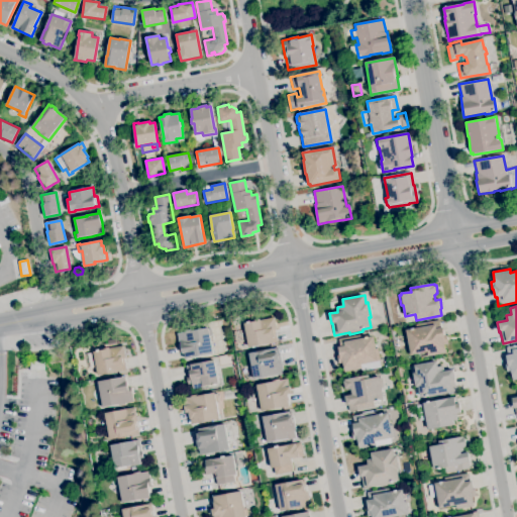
[(248,347),(244,323),(255,321),(254,320),(261,319),(261,320),(275,317),(277,329),(275,330),(278,342),(272,343),(272,342),(248,347)]
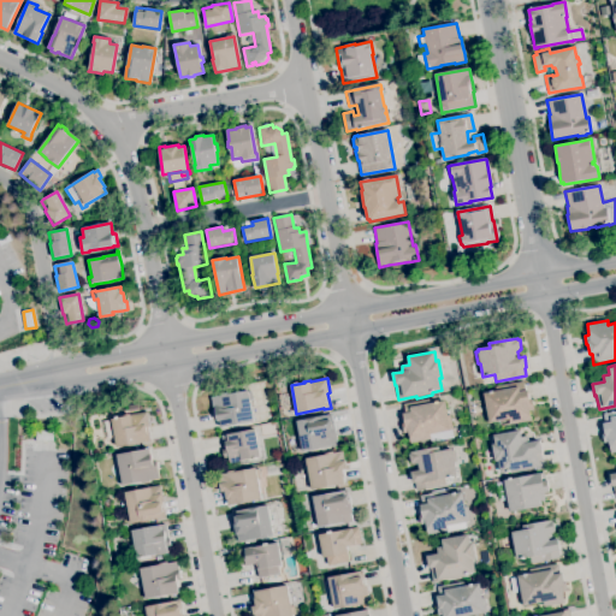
[(510,425),(510,420),(491,424),(491,422),(487,424),(484,408),(486,408),(484,394),(496,391),(495,386),(523,381),(525,390),(528,390),(529,401),(532,400),(533,409),(529,410),(531,421),(510,425)]
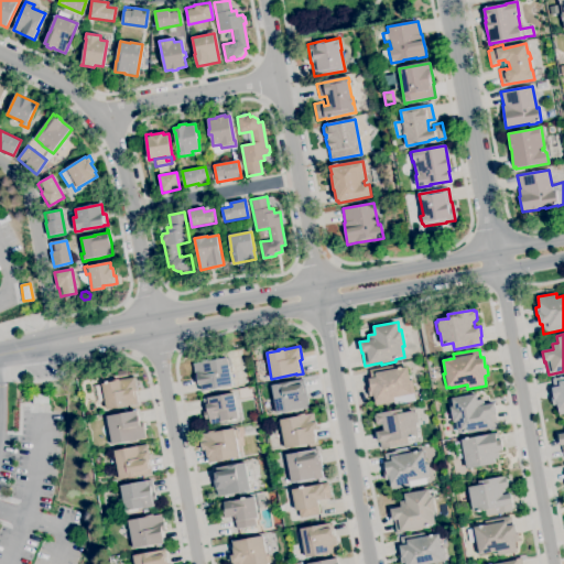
[(202,391),(201,386),(199,386),(197,373),(195,373),(194,365),(202,362),(202,361),(209,359),(209,361),(227,358),(227,359),(230,358),(231,366),(228,366),(232,386),(202,391)]
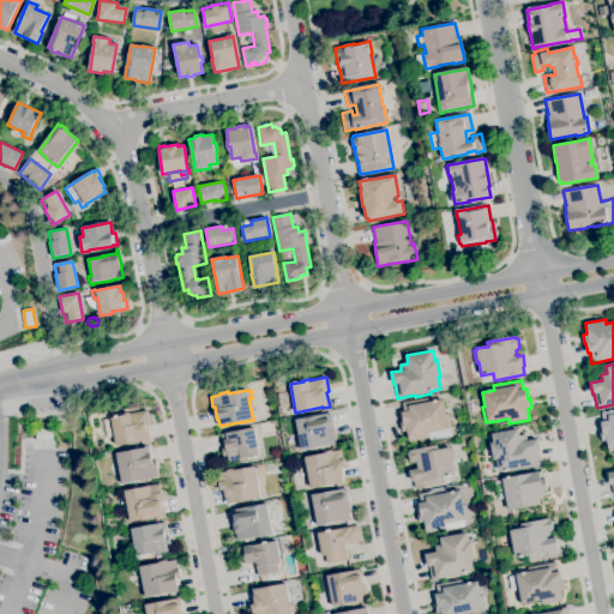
[(409,443),(408,432),(403,432),(401,422),(403,422),(402,413),(403,411),(402,403),(431,397),(432,402),(444,399),(446,414),(449,414),(451,428),(450,428),(452,437),(429,441),(428,439),(409,443)]
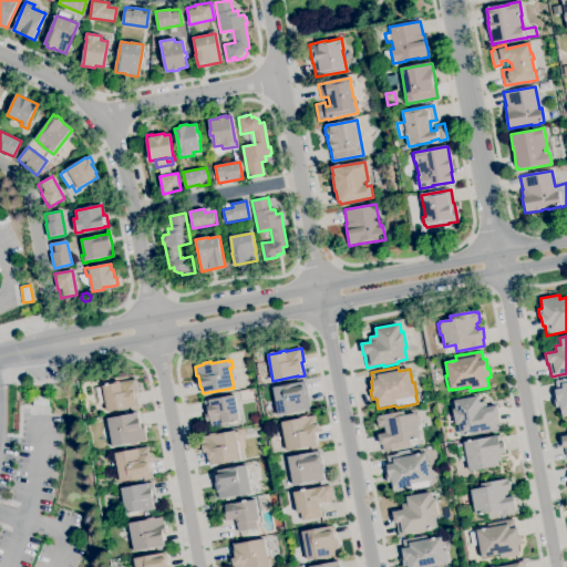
[(566,416),(563,418),(560,408),(556,409),(555,399),(557,399),(555,390),(557,389),(555,381),(566,378),(566,416)]
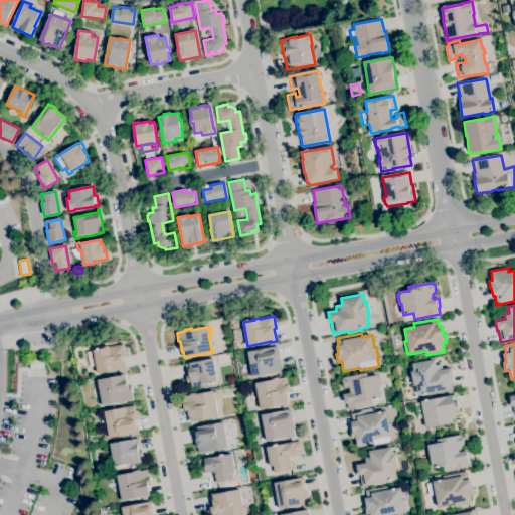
[(98,374),(94,351),(104,349),(103,347),(109,346),(110,347),(123,345),(125,357),(124,357),(127,369),(121,370),(98,374)]
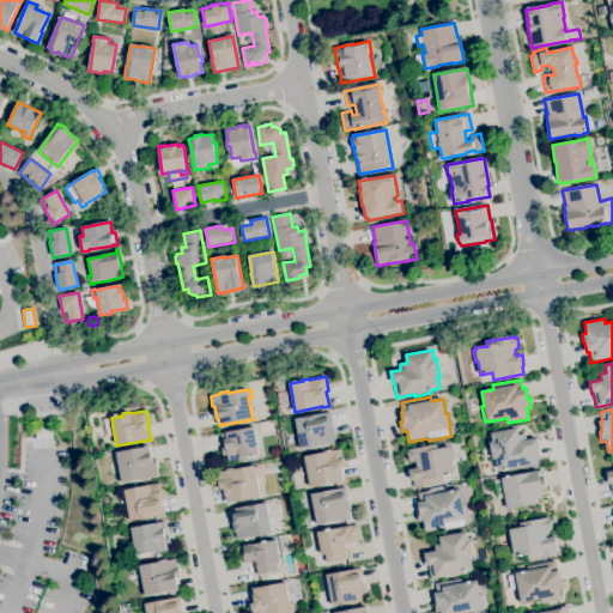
[(302,450),(296,419),(327,413),(327,418),(331,417),(331,419),(333,419),(335,435),(335,436),(337,443),(302,450)]
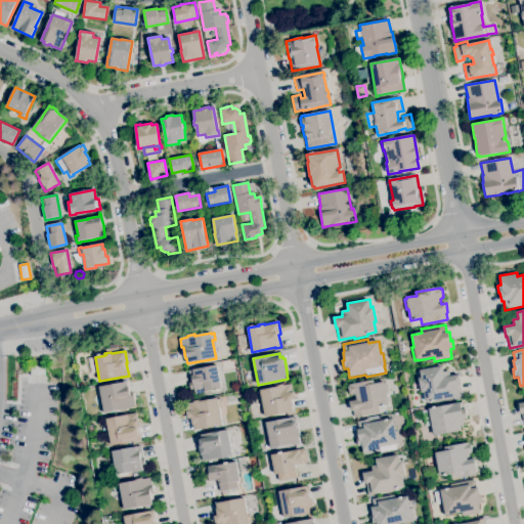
[(195,394),(194,389),(190,390),(189,383),(190,383),(188,370),(192,370),(192,369),(217,365),(221,389),(205,392),(195,394)]
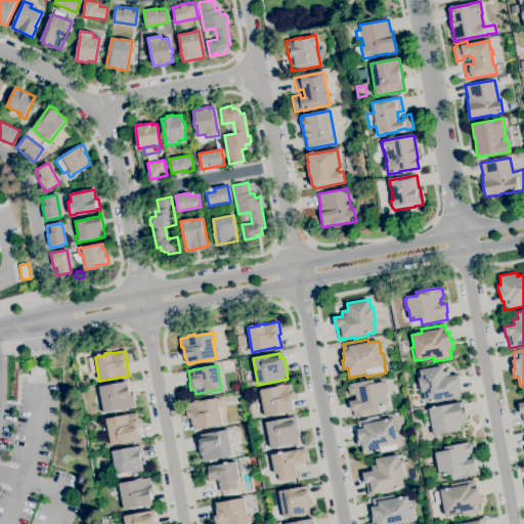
[(31,376),(31,366),(45,366),(45,376),(31,376)]
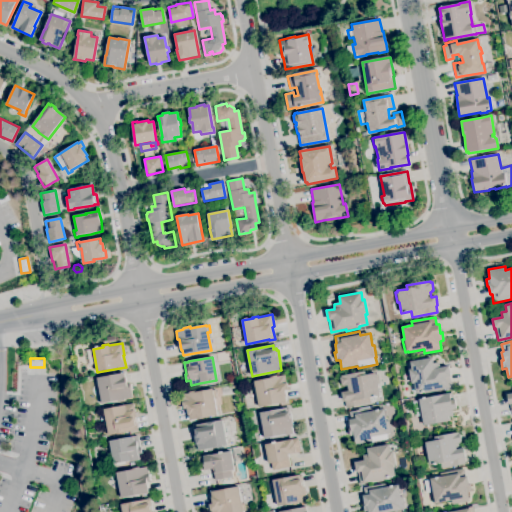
[(406,395),(404,383),(406,383),(405,382),(405,381),(404,381),(403,380),(403,379),(402,379),(402,378),(402,375),(402,374),(403,374),(403,373),(404,372),(410,371),(410,370),(413,369),(411,362),(432,358),(433,364),(438,363),(439,368),(448,367),(450,376),(449,376),(451,388),(438,390),(438,391),(424,393),(424,392),(416,393),(416,394),(406,395)]
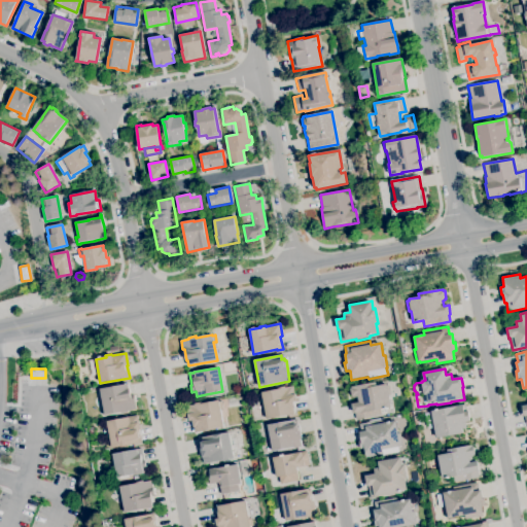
[(356,419),(354,412),(353,412),(351,402),(357,401),(356,396),(353,397),(353,396),(352,396),(350,388),(351,388),(351,387),(376,382),(377,386),(386,384),(387,386),(389,385),(390,395),(388,395),(391,407),(385,408),(386,414),(381,415),(381,414),(356,419)]
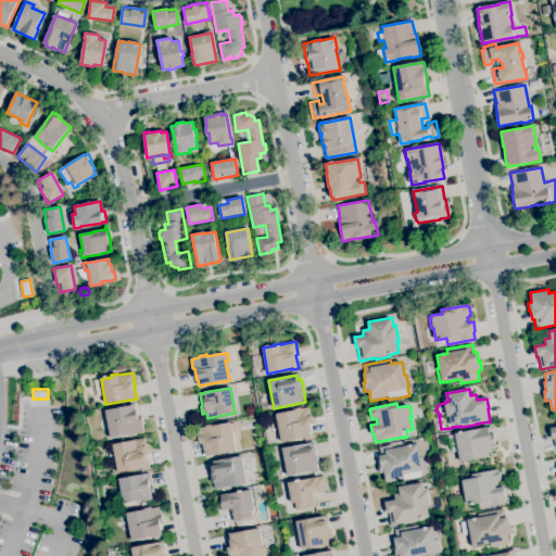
[(111,438),(111,437),(108,438),(106,430),(109,429),(105,411),(135,405),(136,411),(137,411),(138,417),(141,417),(143,425),(142,425),(143,431),(135,433),(135,434),(127,436),(127,434),(111,438)]
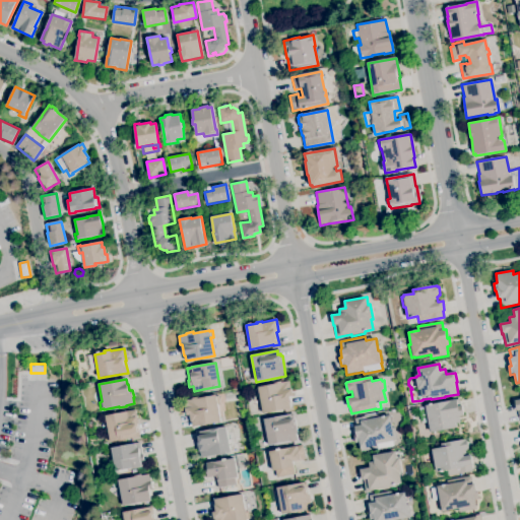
[(263,413),(260,396),(257,396),(256,389),(258,388),(258,387),(274,384),(274,383),(281,381),(282,383),(285,382),(289,381),(290,388),(291,388),(294,396),(290,396),(291,403),(290,403),(291,408),(263,413)]
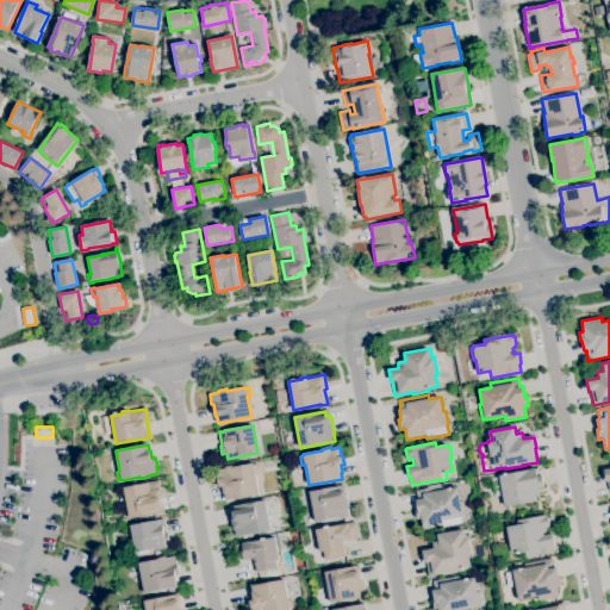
[(226,500),(225,493),(224,495),(223,487),(218,487),(217,479),(218,479),(217,470),(225,468),(225,467),(234,466),(234,467),(254,464),(254,465),(256,465),(259,473),(255,473),(260,495),(226,500)]
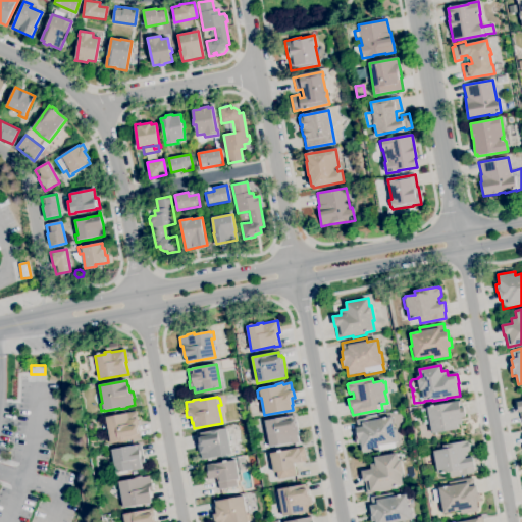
[(432,433),(427,407),(458,401),(460,408),(464,407),(465,417),(461,418),(462,424),(458,425),(458,428),(432,433)]
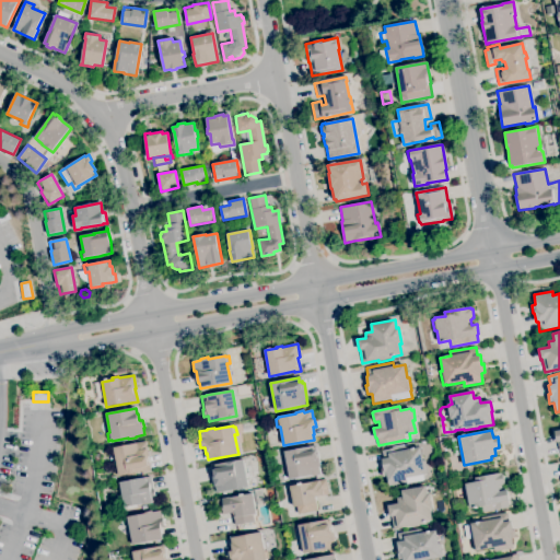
[(119,476),(114,448),(137,443),(147,441),(149,457),(150,463),(151,470),(147,471),(119,476)]
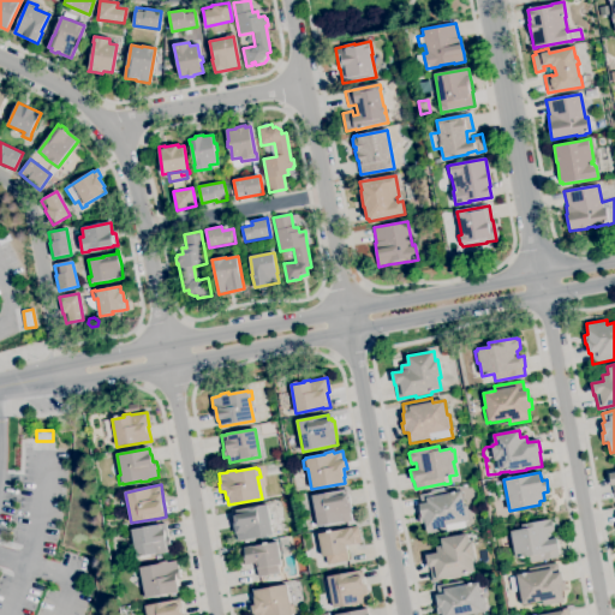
[(428,535),(425,523),(421,523),(419,513),(421,513),(419,505),(421,503),(418,495),(448,489),(449,493),(461,491),(464,506),(466,505),(469,520),(467,520),(467,521),(447,525),(447,530),(428,535)]
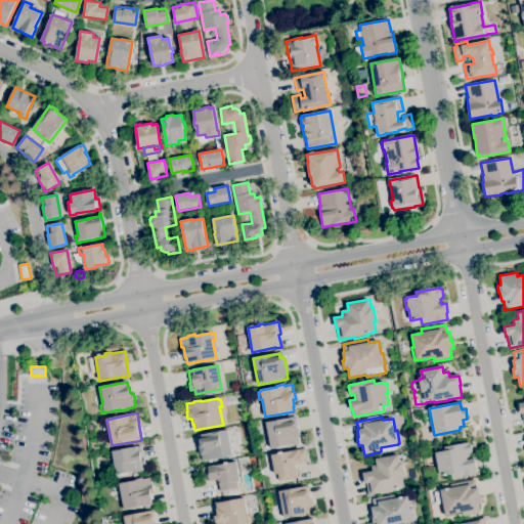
[(271,449),(266,423),(293,418),(294,421),(296,421),(297,423),(298,423),(300,437),(299,437),(300,444),(292,445),(271,449)]
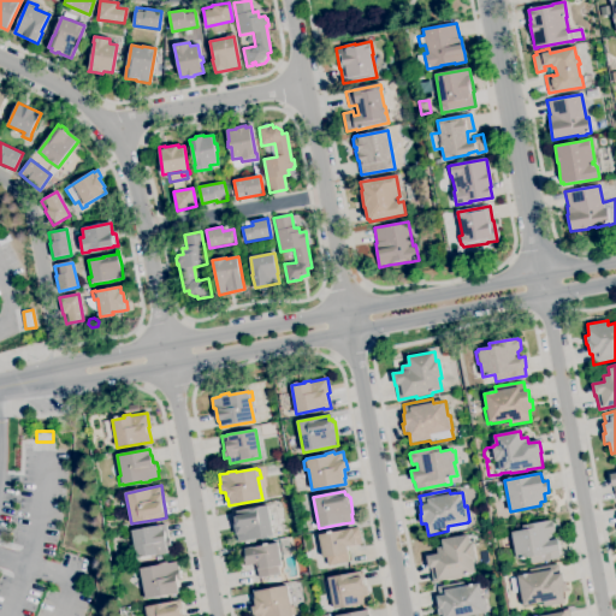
[(250,544),(249,540),(238,543),(234,520),(232,511),(236,510),(236,511),(267,505),(273,535),(256,539),(256,543),(250,544)]
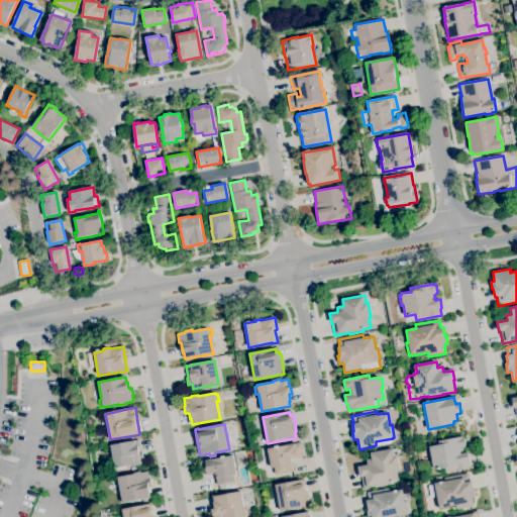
[(445,474),(444,468),(434,470),(431,457),(429,458),(427,448),(429,448),(429,446),(439,444),(438,441),(462,436),(462,438),(463,437),(466,446),(464,446),(464,447),(461,448),(462,453),(468,452),(470,461),(469,461),(470,469),(445,474)]
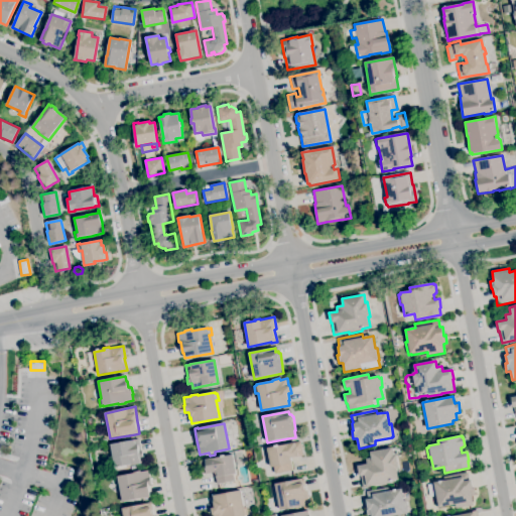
[(115,468),(111,444),(135,440),(139,439),(141,450),(142,450),(143,458),(139,459),(140,464),(131,466),(131,465),(115,468)]
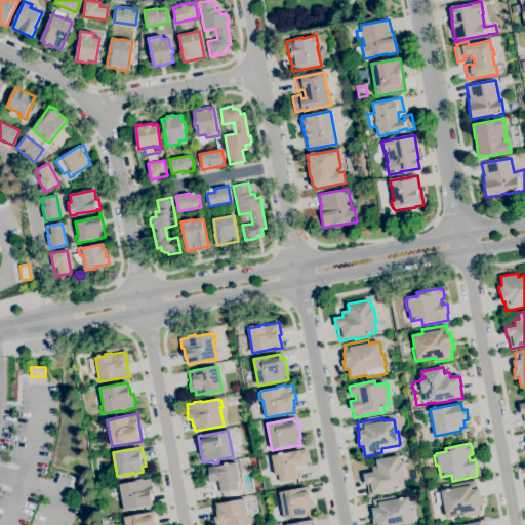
[(280,482),(279,475),(276,476),(272,455),(299,450),(299,451),(306,449),(309,463),(303,466),(303,465),(296,466),(298,479),(280,482)]
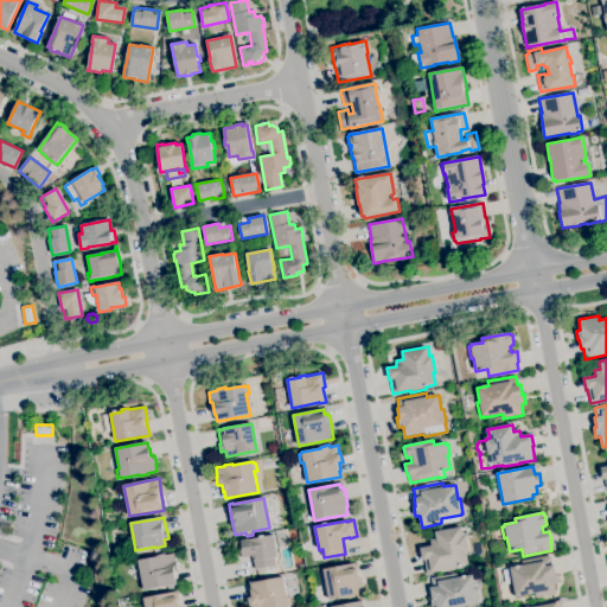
[(427,574),(423,560),(422,560),(420,548),(430,545),(429,540),(436,538),(435,532),(461,526),(462,536),(466,535),(470,551),(466,553),(468,564),(459,567),(460,568),(443,572),(443,570),(427,574)]
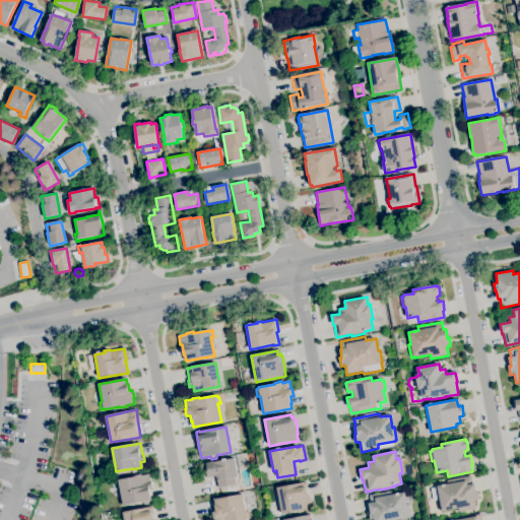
[(218,489),(217,481),(216,476),(207,478),(207,477),(203,478),(200,465),(207,463),(206,463),(214,461),(214,462),(234,458),(238,477),(235,477),(236,484),(218,489)]
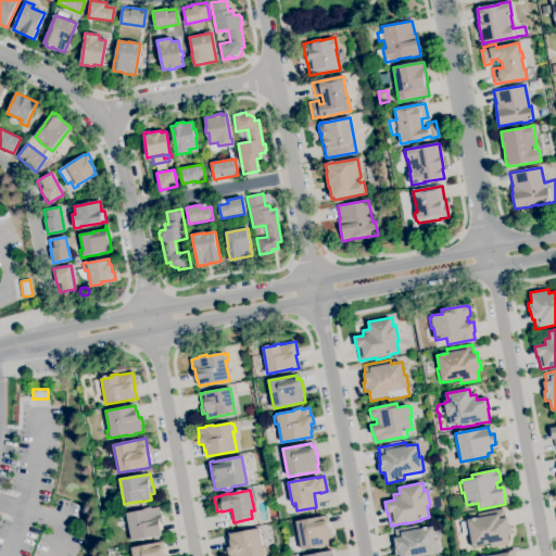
[(131,541),(128,522),(126,522),(124,516),(127,515),(126,514),(143,510),(143,508),(151,507),(152,509),(160,507),(161,515),(162,515),(163,522),(159,522),(162,535),(131,541)]
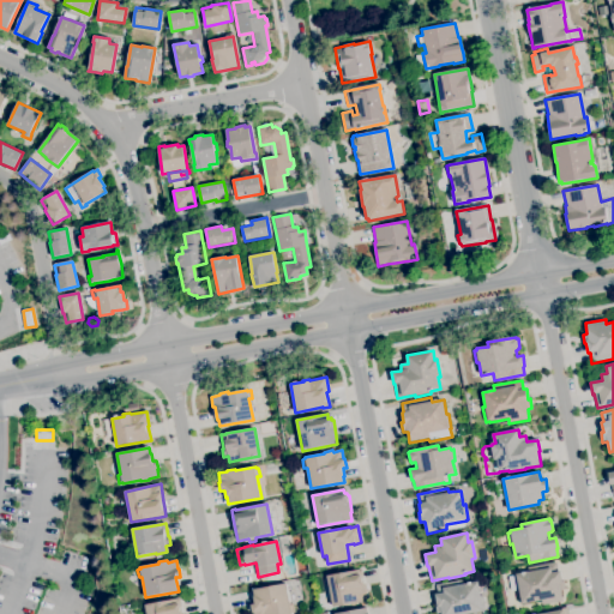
[(543,606),(542,600),(522,605),(522,603),(519,603),(517,589),(518,589),(516,575),(528,572),(528,567),(557,563),(558,572),(560,571),(561,581),(563,581),(565,590),(561,590),(563,602),(543,606)]
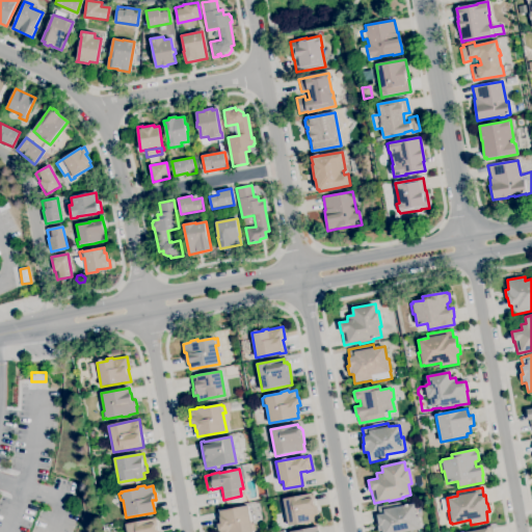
[(288,526),(284,499),(311,494),(311,493),(313,493),(315,505),(317,504),(319,521),(310,523),(288,526)]
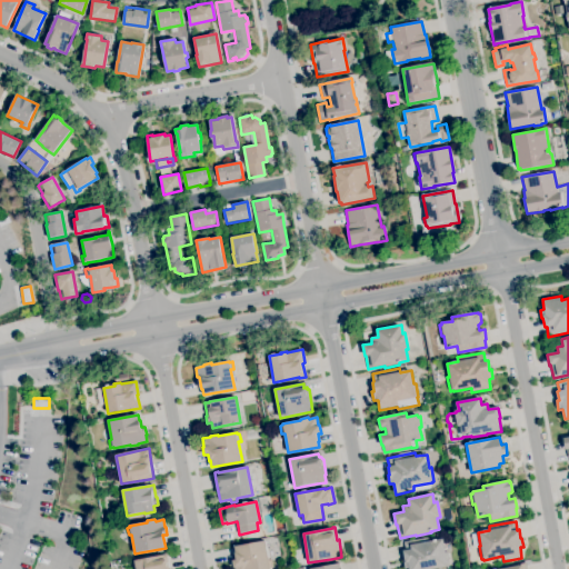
[(409,568),(405,568),(403,560),(405,560),(403,550),(405,550),(403,542),(430,537),(431,541),(442,539),(446,553),(447,552),(450,566),(433,568),(409,568)]
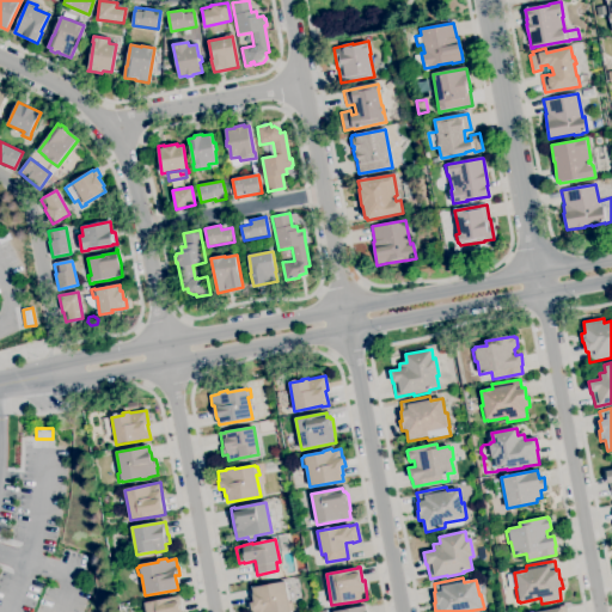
[(252,611),(251,611),(250,603),(254,601),(252,594),(254,594),(252,588),(285,582),(289,603),(292,601),(294,610),(291,611),(252,611)]
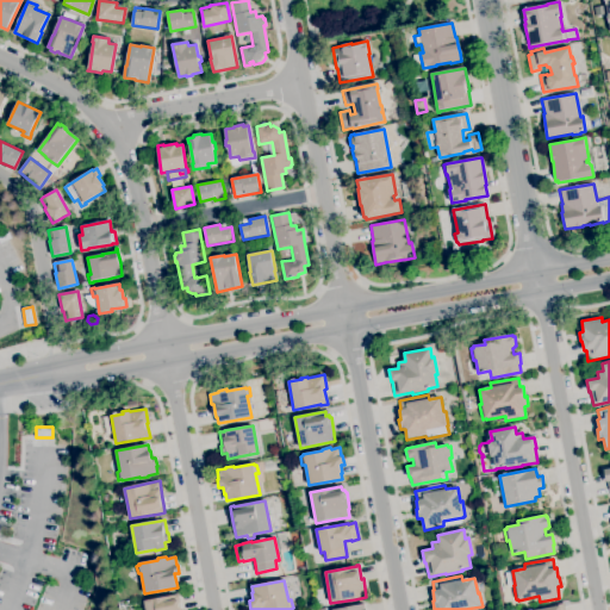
[(145,609),(144,602),(175,595),(179,595),(180,602),(181,609),(182,609),(145,609)]
